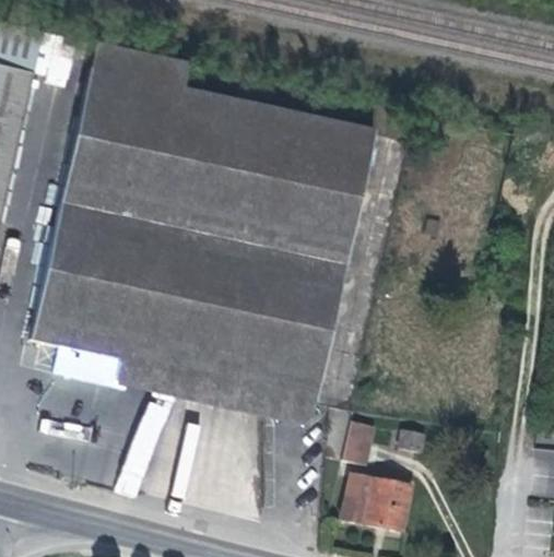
[(35,58),(42,28),(0,19),(0,63),(33,71),(35,58)]
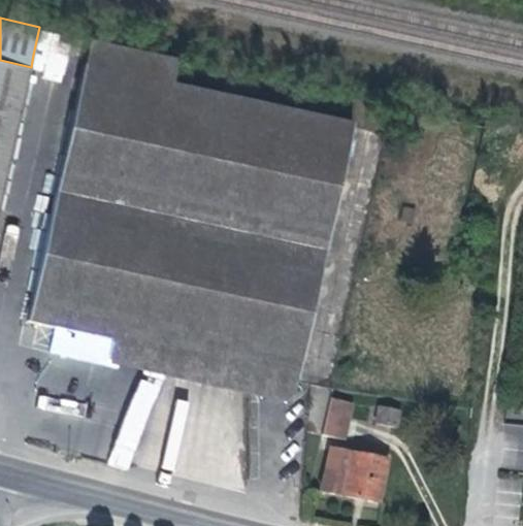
[(173,84),(180,58),(91,38),(86,64),(173,84)]
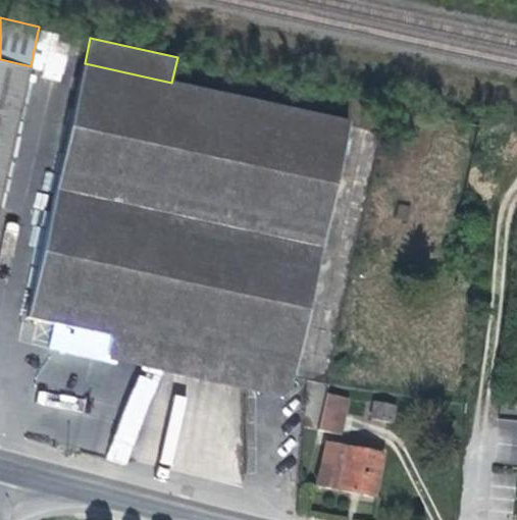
[(0,207),(20,111),(31,66),(0,59),(0,207)]
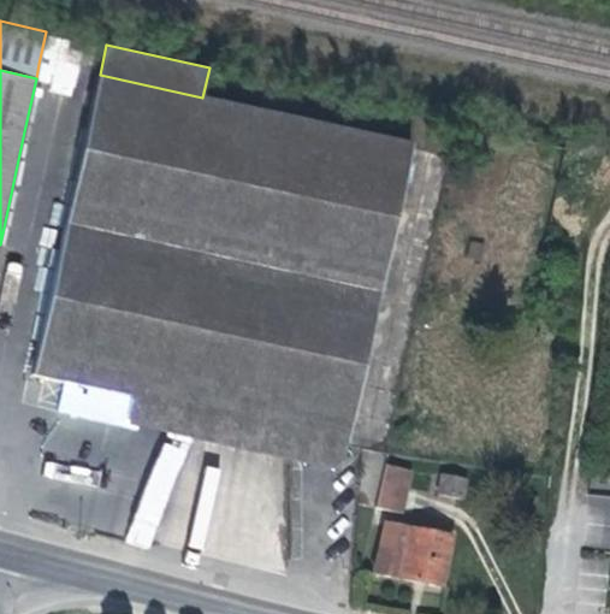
[(100,75),(98,83),(84,145),(75,195),(49,311),(35,372),(45,375),(158,400),(248,420),(349,442),(391,241),(404,190),(413,143),(202,98),(100,75)]
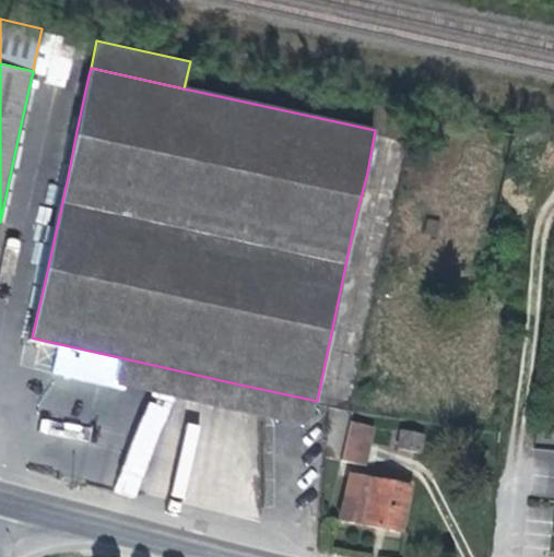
[(317,401),(225,381),(143,363),(138,388),(222,407),(310,428),(317,401)]
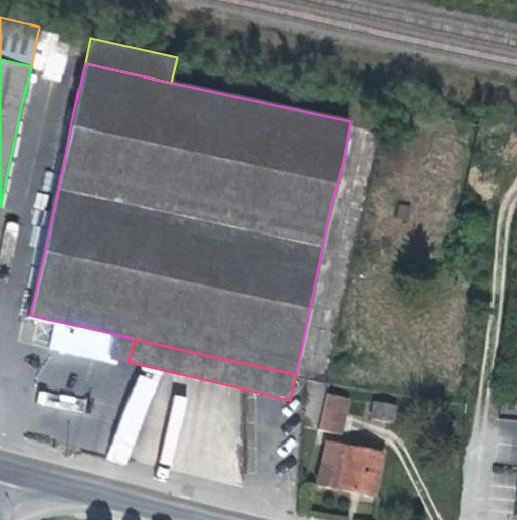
[(326,396),(321,427),(330,428),(335,398),(326,396)]
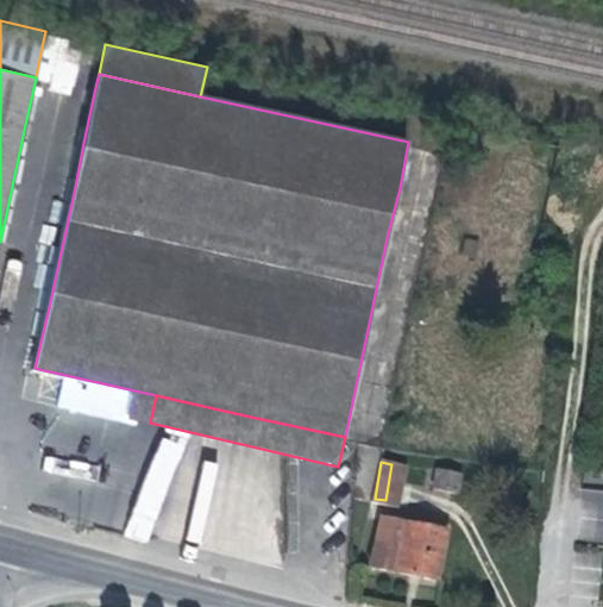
[(462,489),(464,470),(439,467),(437,485),(462,489)]
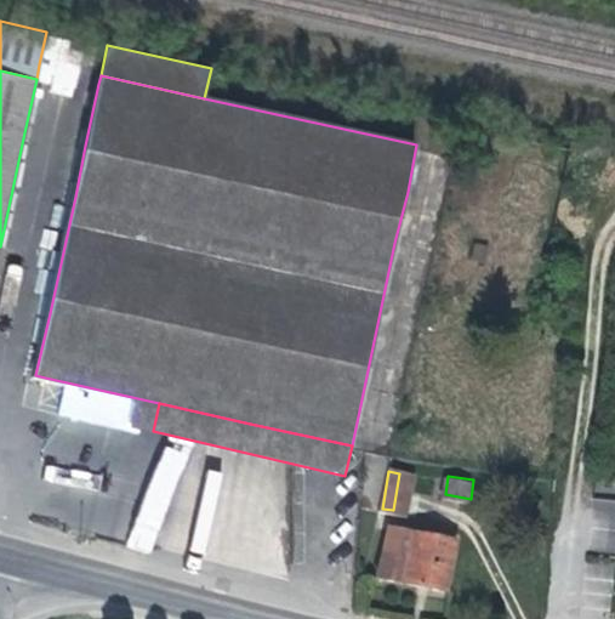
[(389,524),(380,575),(449,589),(457,539),(389,524)]
